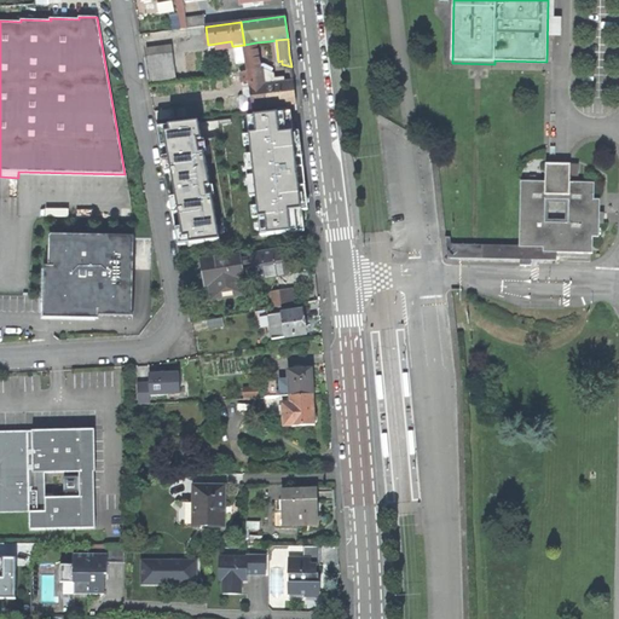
[(256,42),(244,45),(247,62),(248,71),(249,82),(249,87),(265,85),(264,69),(259,69),(256,42)]
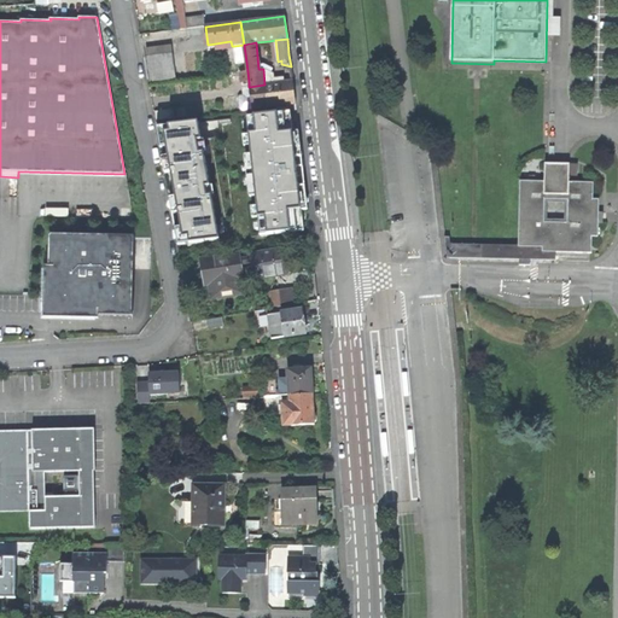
[(146,48),(147,57),(173,53),(172,45),(146,48)]
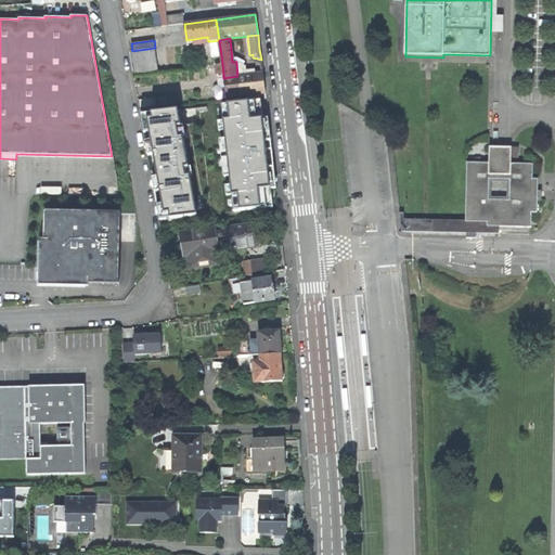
[(221,55),(219,40),(210,41),(213,56),(221,55)]
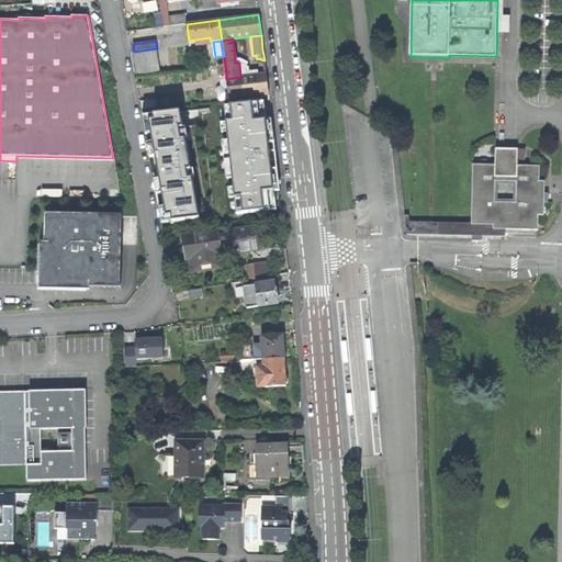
[(137,74),(160,70),(157,48),(134,52),(137,74)]
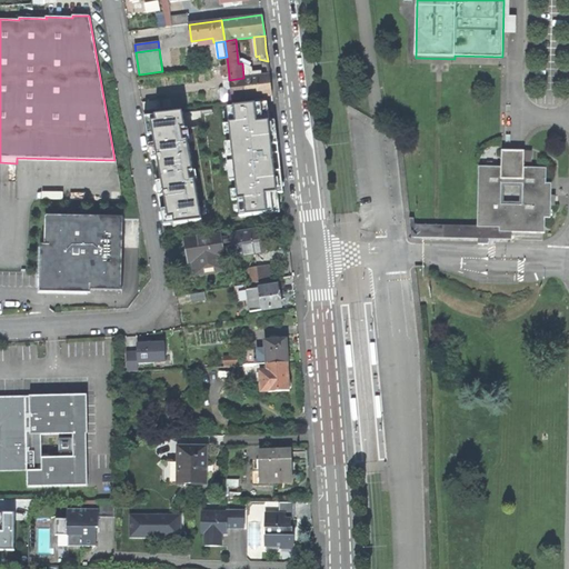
[(242,63),(243,78),(261,76),(260,72),(256,72),(252,73),(251,68),(242,63)]
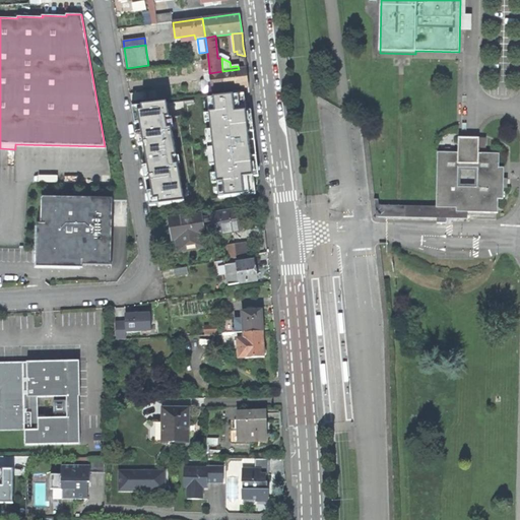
[(222,71),(209,73),(212,91),(248,87),(246,68),(239,69),(222,71)]
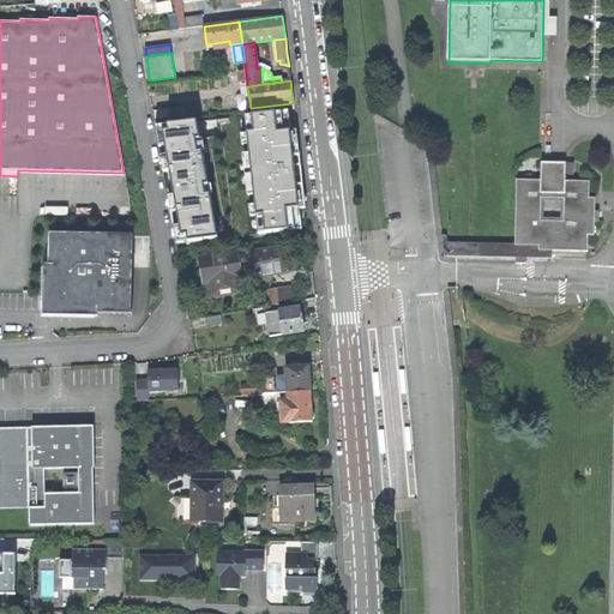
[(275,113),(246,116),(251,163),(245,164),(247,187),(253,187),(258,234),(301,229),(299,209),(296,186),(294,158),(294,156),(290,132),(289,112),(275,113)]
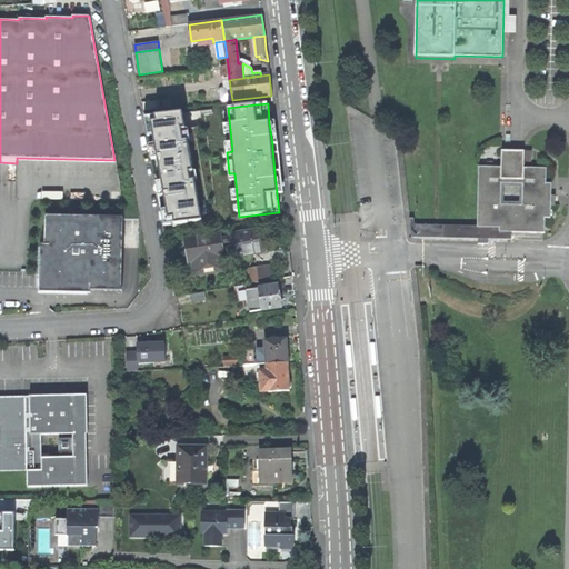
[(182,113),(150,117),(152,135),(155,145),(157,159),(161,182),(163,196),(167,210),(169,226),(202,221),(195,180),(191,181),(190,173),(193,172),(188,140),(183,141),(182,131),(186,130),(182,113)]
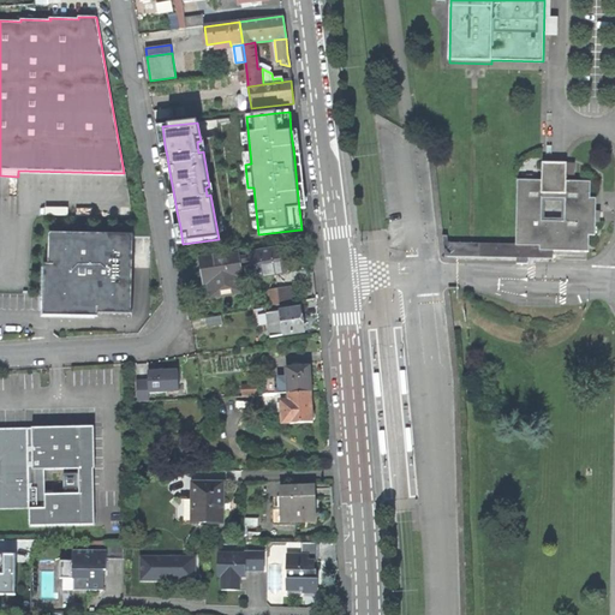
[(517,244),(517,246),(539,246),(539,252),(553,252),(589,252),(589,236),(596,236),(596,198),(590,198),(590,183),(566,183),(566,162),(542,162),(542,180),(518,180),(517,244)]
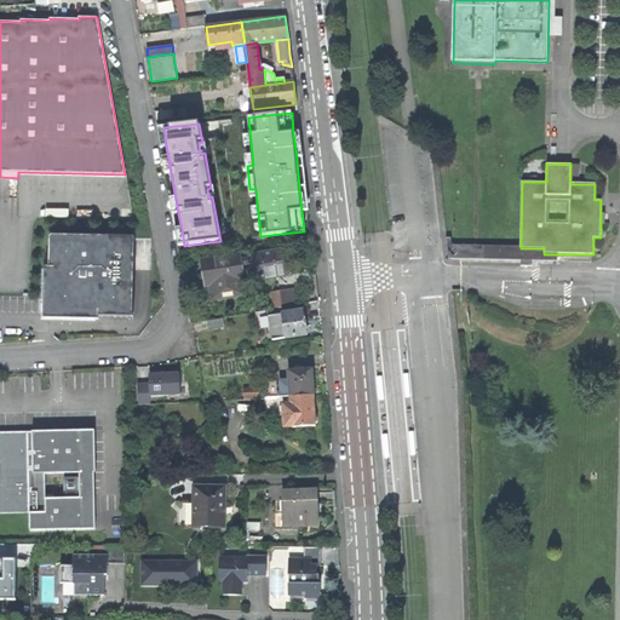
[(0,178),(1,218),(12,218),(12,178),(0,178)]
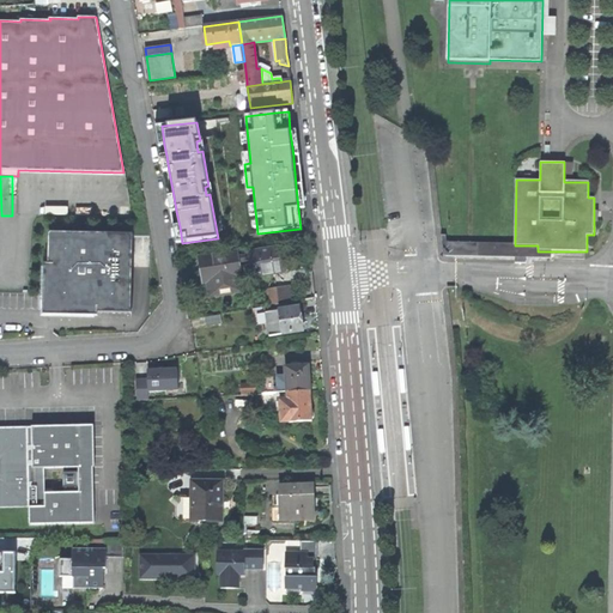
[(133,235),(50,234),(49,265),(44,265),(44,315),(98,316),(98,313),(132,313),(133,273),(133,235)]
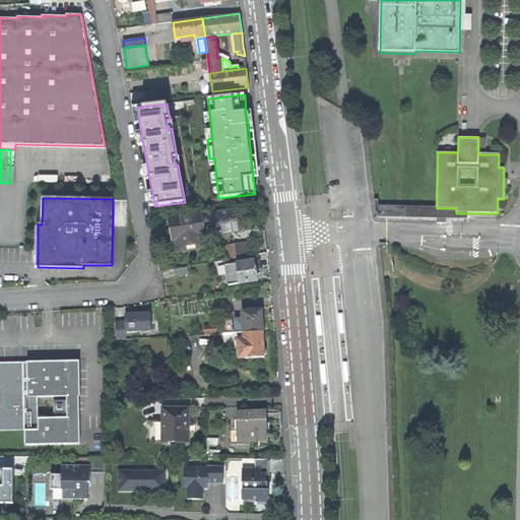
[(456,208),(437,208),(437,206),(379,205),(378,199),(375,200),(377,217),(467,218),(467,213),(456,213),(456,208)]
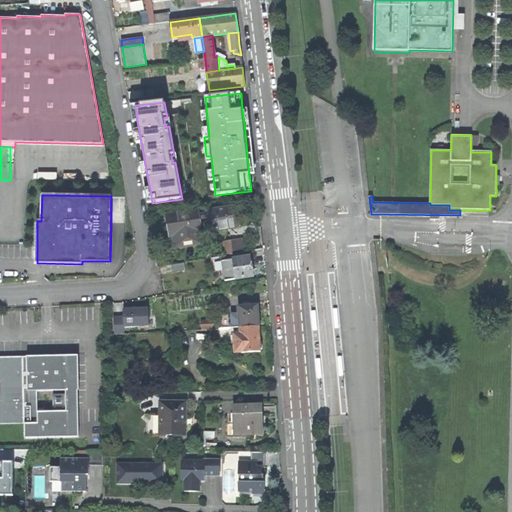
[(209,213),(211,227),(212,231),(238,226),(234,207),(209,211),(209,213)]
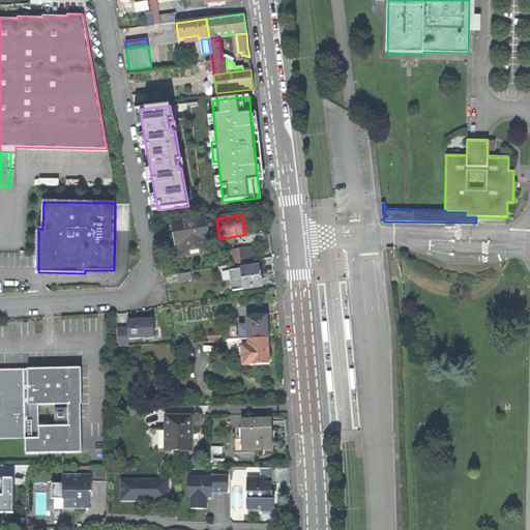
[(208,239),(207,236),(205,223),(204,218),(174,224),(175,234),(177,244),(179,243),(181,256),(209,252),(207,239),(208,239)]
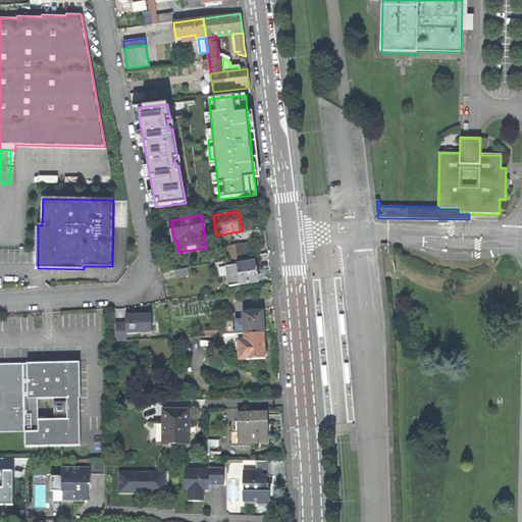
[(204,232),(215,231),(213,217),(202,219),(204,232)]
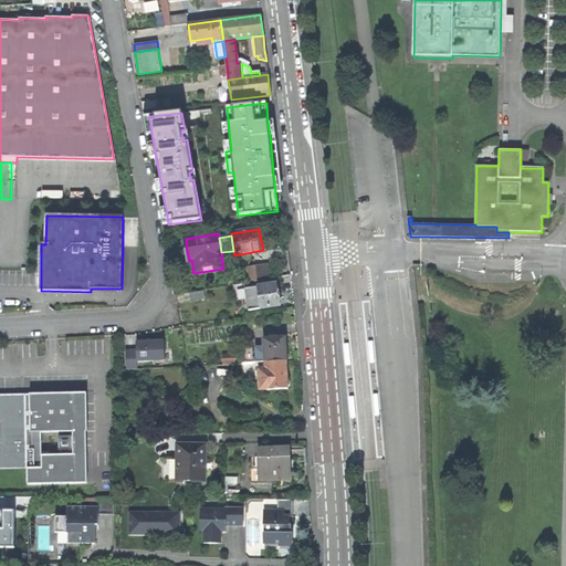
[(265,263),(247,266),(249,281),(269,279),(265,263)]
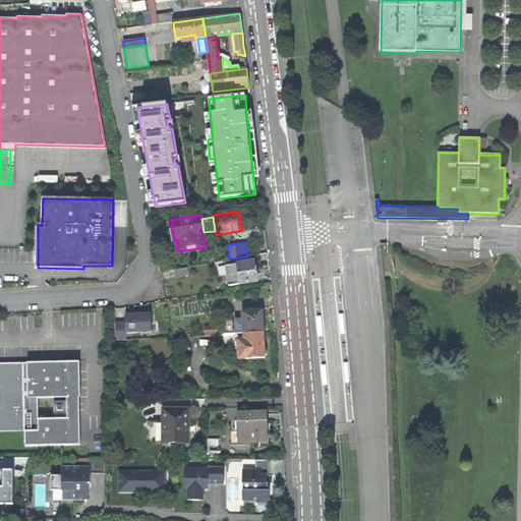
[(253,261),(225,266),(228,285),(256,281),(254,272),(253,261)]
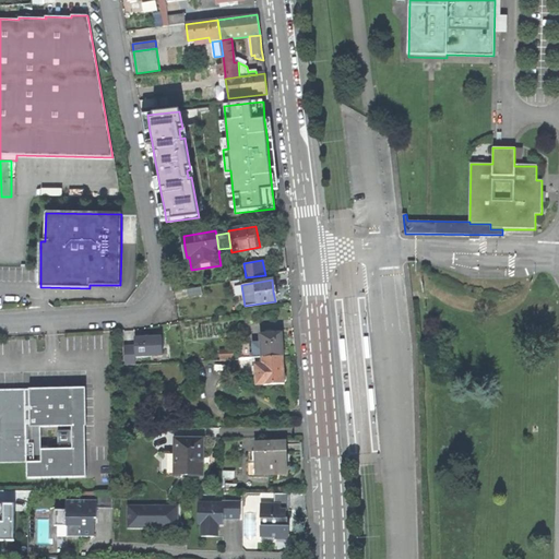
[(261,342),(262,358),(283,356),(282,346),(281,334),(260,335),(261,342)]
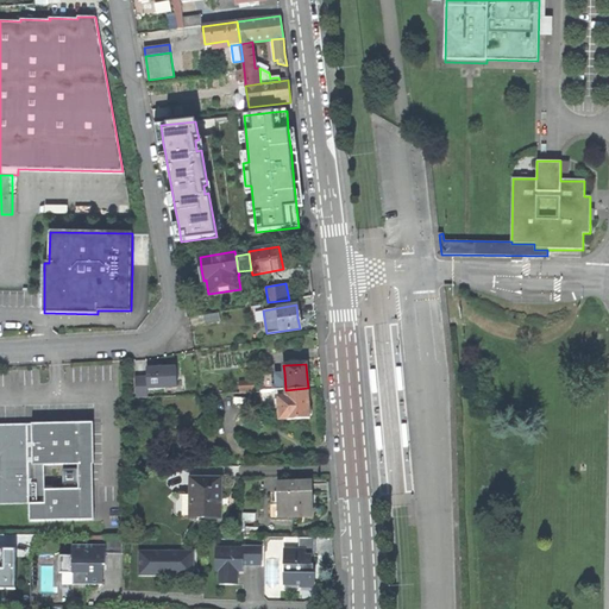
[(176,368),(146,369),(146,377),(146,389),(177,388),(176,368)]
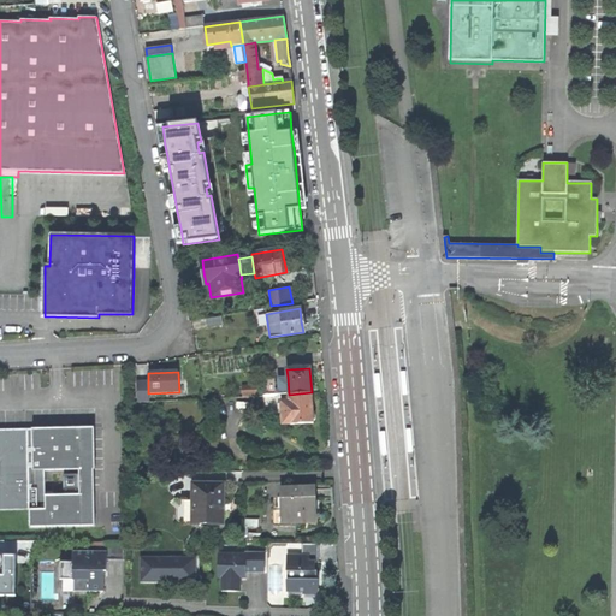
[(279,395),(289,395),(288,377),(278,378),(279,395)]
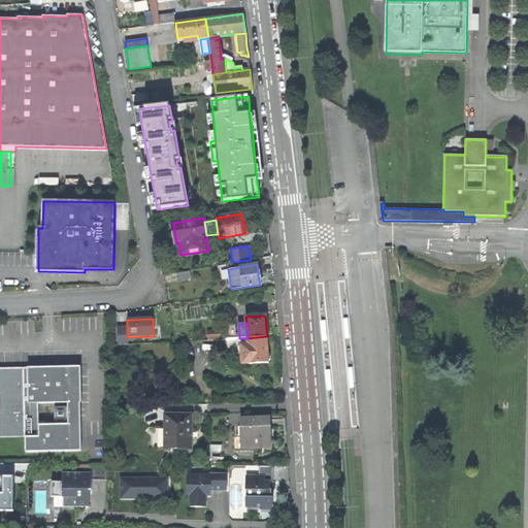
[(128,344),(127,337),(127,327),(118,328),(118,344),(128,344)]
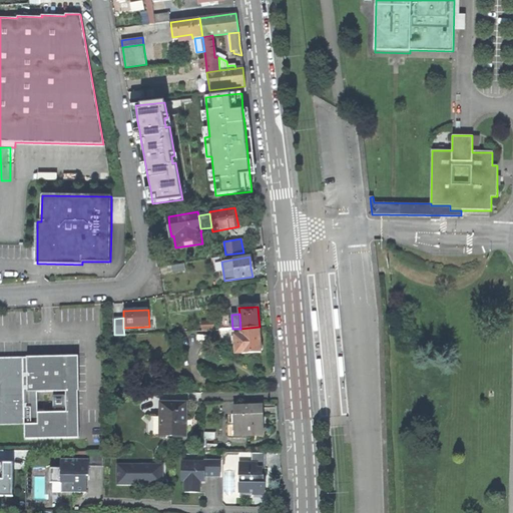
[(234,343),(234,354),(261,353),(261,351),(263,351),(262,343),(261,343),(260,341),(260,327),(240,329),(240,335),(233,335),(234,343)]
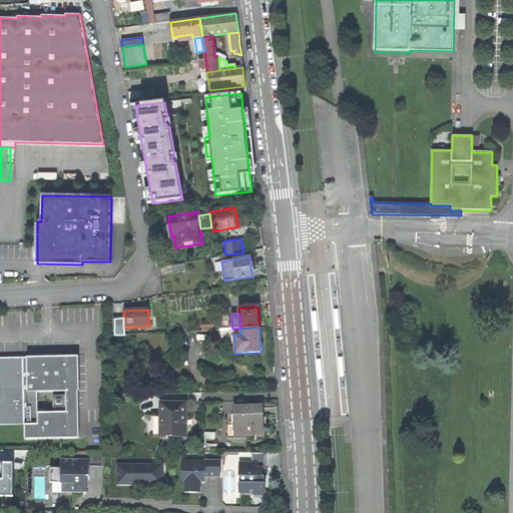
[(219,344),(234,343),(233,335),(240,335),(240,329),(232,329),(219,330),(219,344)]
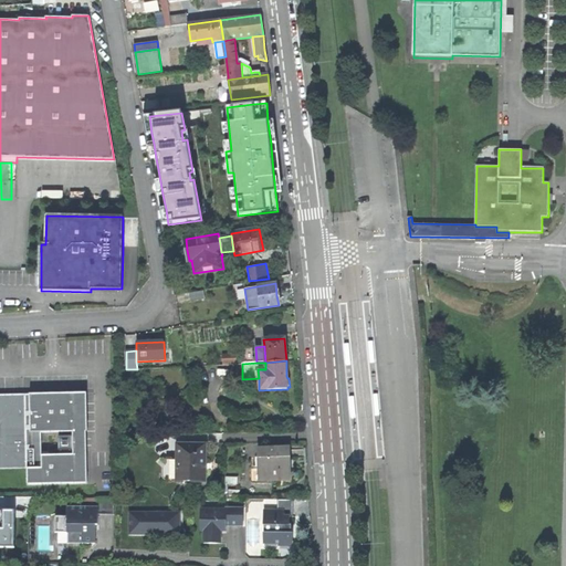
[(0,468),(28,468),(28,484),(87,483),(86,456),(73,456),(49,457),(49,452),(41,453),(41,432),(72,432),(85,432),(86,432),(85,394),(28,395),(28,399),(23,399),(23,397),(0,397),(0,468)]
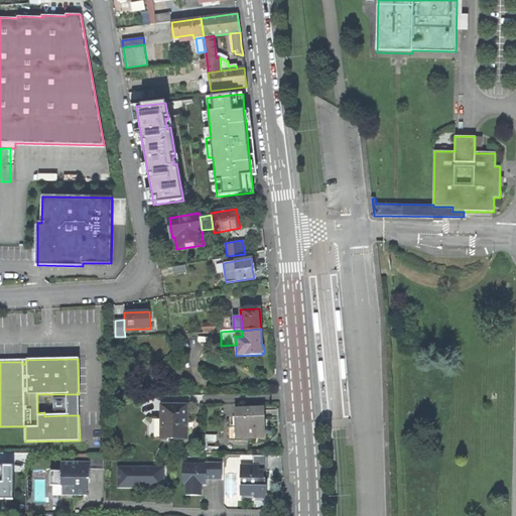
[(66,394),(67,415),(79,415),(78,394),(66,394)]
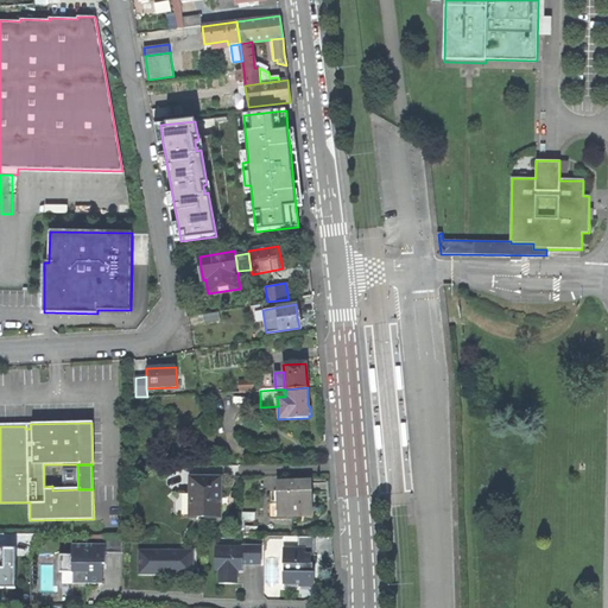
[(178,517),(220,517),(220,488),(221,477),(191,477),(190,492),(179,492),(178,517)]
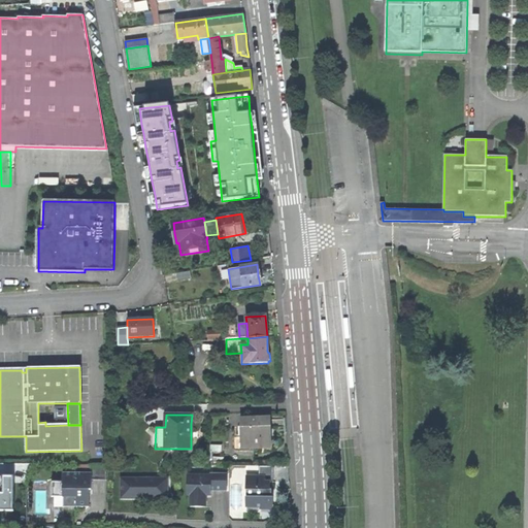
[(234,448),(270,447),(270,434),(269,418),(241,418),(241,437),(234,437),(234,448)]
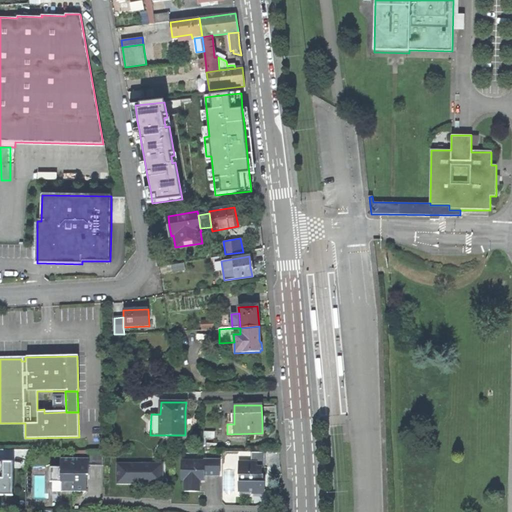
[(88,451),(88,459),(88,465),(103,465),(103,451),(88,451)]
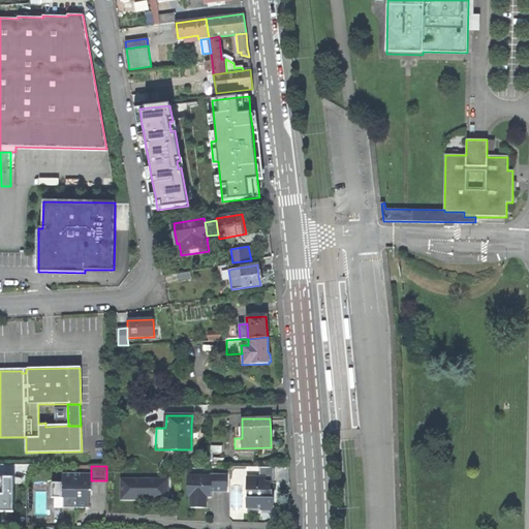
[(258,477),(247,477),(246,505),(259,505),(259,510),(273,510),(273,499),(270,499),(270,495),(270,491),(270,484),(273,484),(273,467),(258,467),(258,477)]
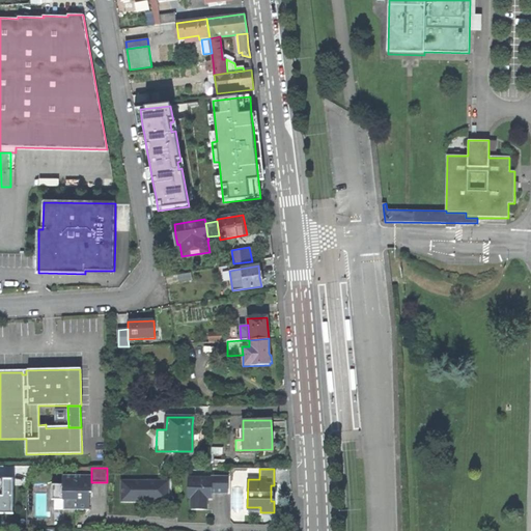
[(91,476),(63,475),(62,484),(51,484),(51,500),(63,500),(63,510),(88,510),(88,498),(88,497),(86,497),(86,493),(91,493),(91,482),(91,476)]
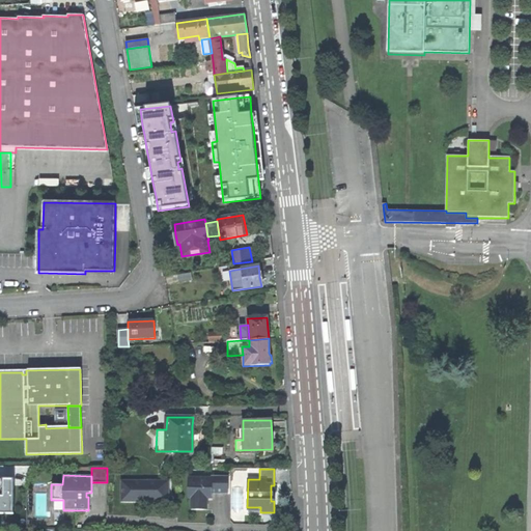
[(212,478),(188,478),(188,498),(191,498),(191,509),(206,509),(206,496),(212,496),(212,493),(227,493),(227,476),(212,476),(212,478)]
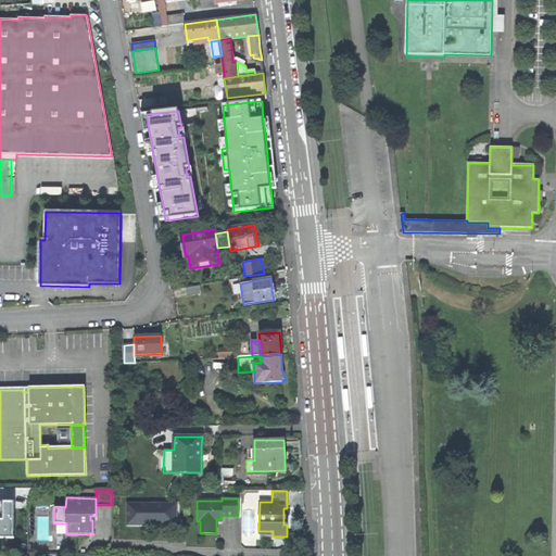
[(176,504),(127,504),(127,525),(176,525),(176,504)]
